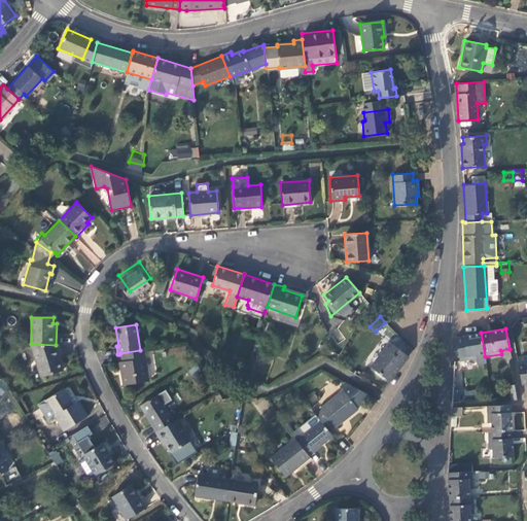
[(481,333),(455,337),(459,361),(476,358),(477,365),(486,362),(485,356),(481,333)]
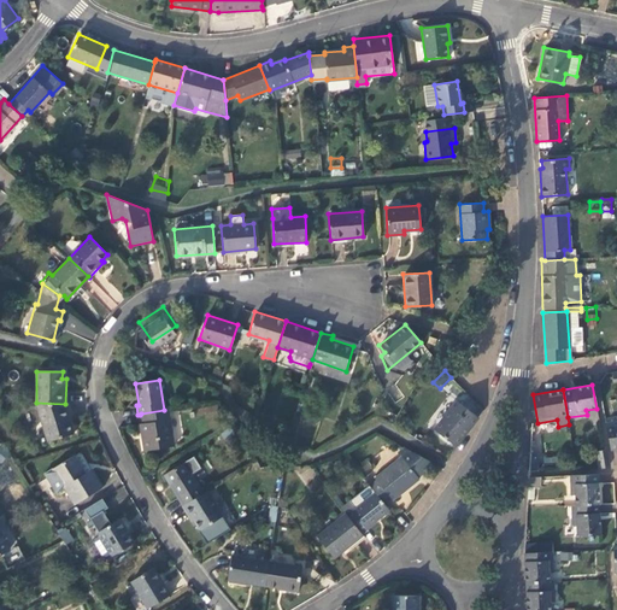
[(456,399),(433,428),(454,445),(477,416),(456,399)]
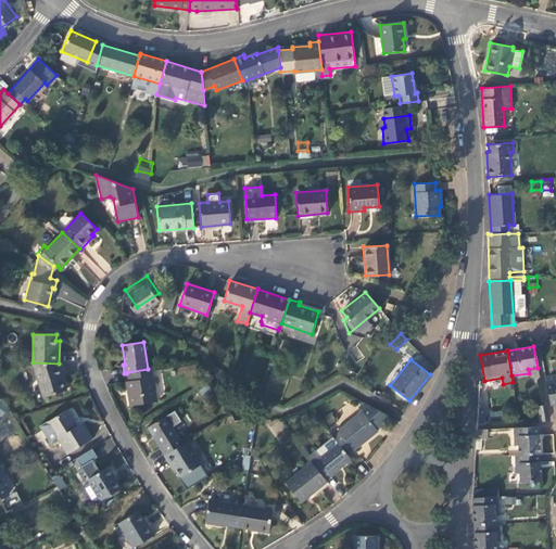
[(67,381),(61,364),(59,364),(33,362),(42,397),(66,391),(64,382),(67,381)]
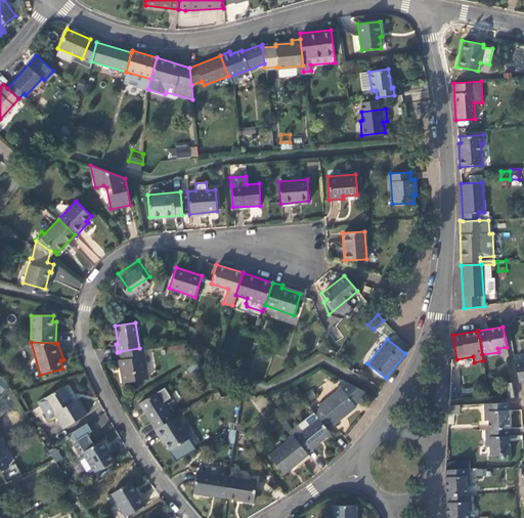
[(119,359),(123,383),(147,379),(142,348),(139,348),(120,351),(121,359),(119,359)]
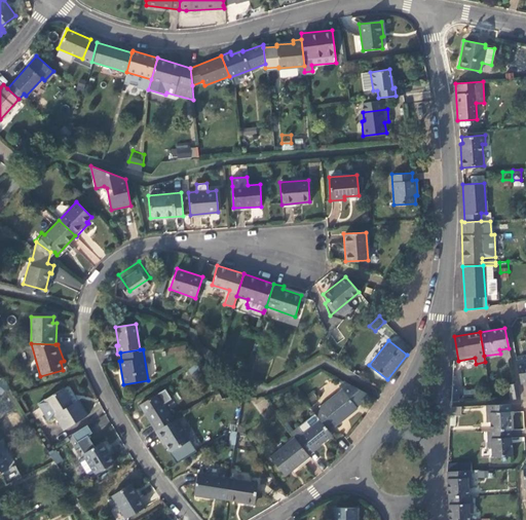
[(525,358),(515,360),(520,384),(525,382),(525,358)]
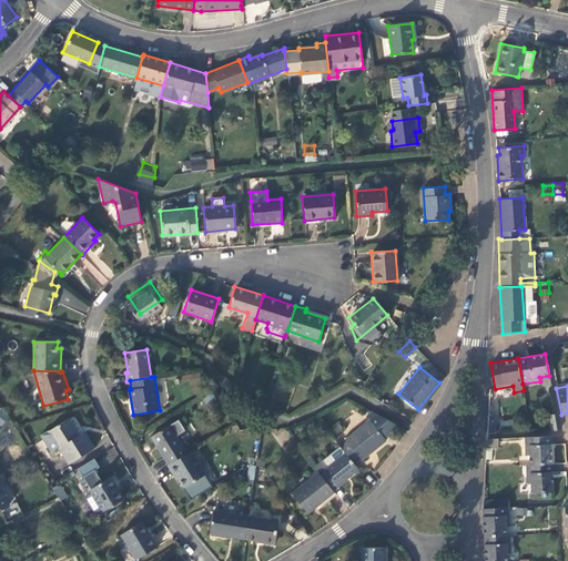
[(557,407),(548,408),(550,424),(559,422),(557,407)]
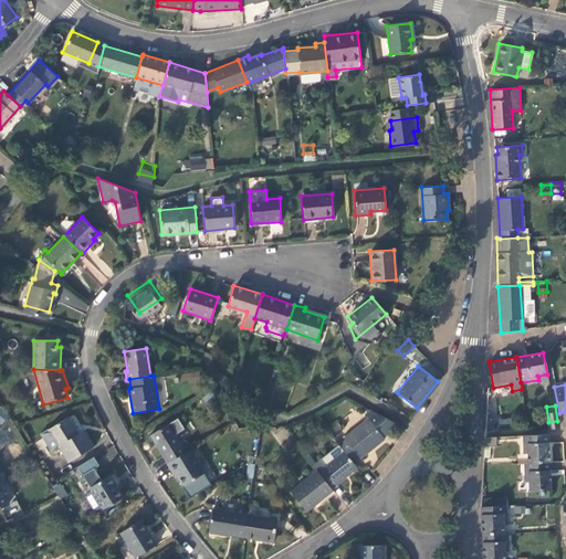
[(383,436),(395,425),(369,410),(364,414),(367,418),(343,438),(345,440),(338,445),(352,462),(358,456),(359,459),(384,438),(383,436)]
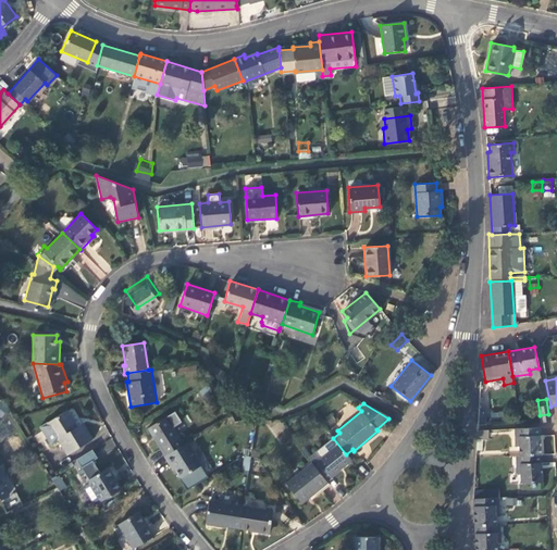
[(72,407),(70,408),(40,426),(51,444),(58,440),(66,455),(93,439),(74,410),(72,407)]
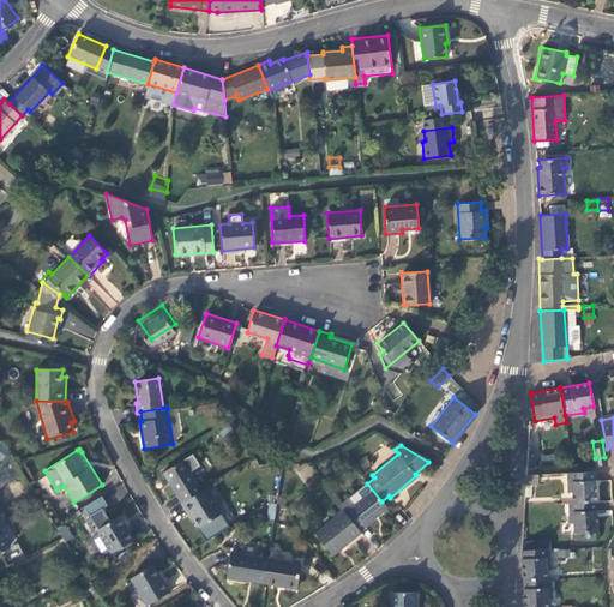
[(202,491),(182,460),(162,472),(181,503),(202,491)]
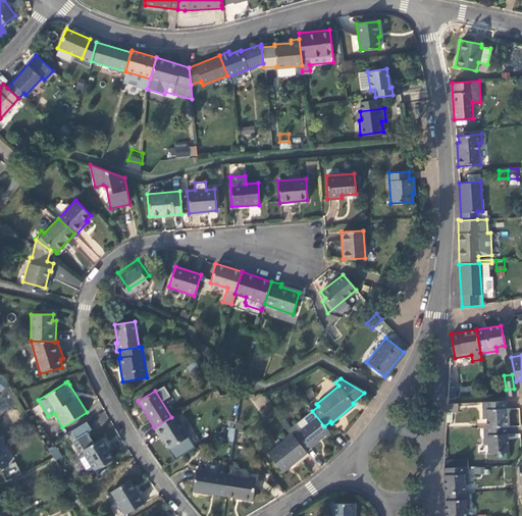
[(505,401),(481,403),(482,419),(485,419),(485,427),(507,426),(505,401)]
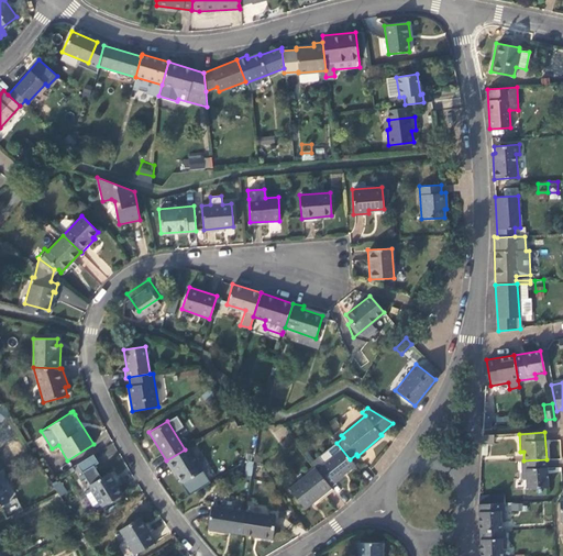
[(493,435),(482,435),(482,444),(493,444),(493,435)]
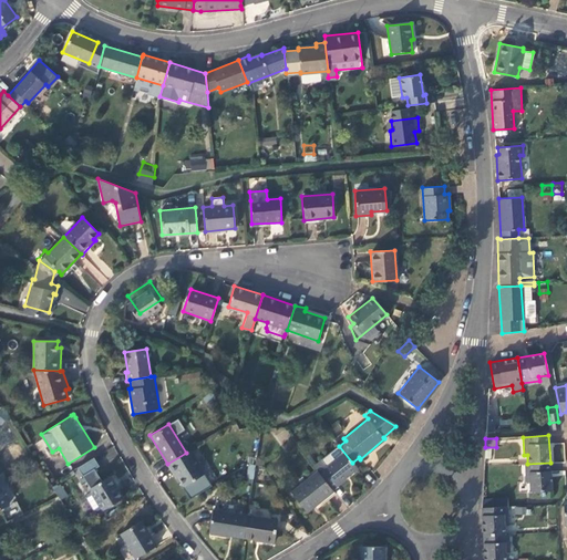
[(331,488),(357,468),(352,463),(339,446),(339,445),(312,465),(317,470),(331,488)]
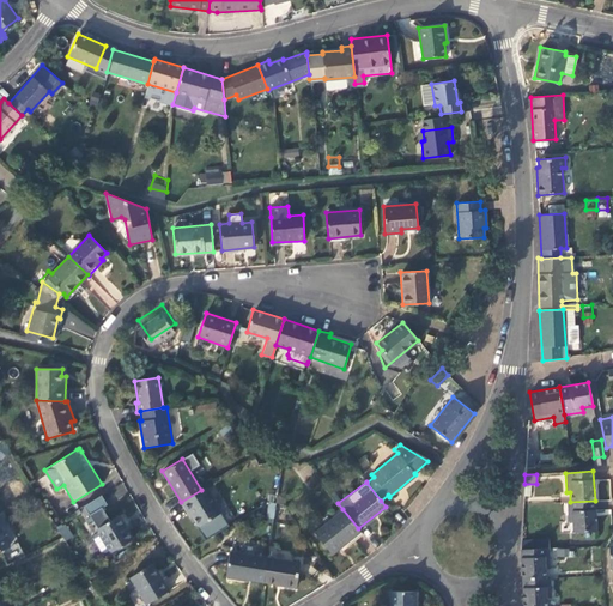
[(188,510),(198,527),(220,513),(205,488),(201,490),(181,502),(186,511),(188,510)]
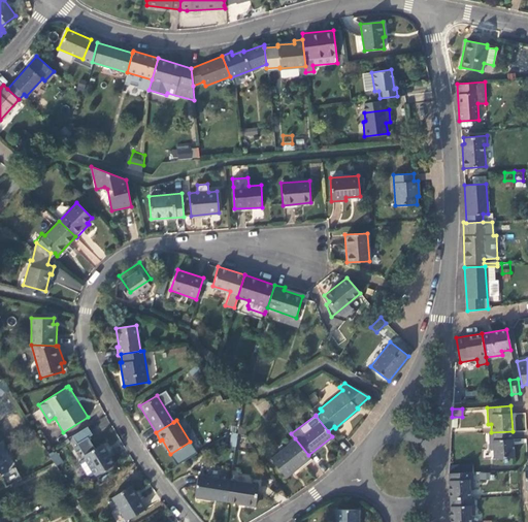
[(493,458),(514,457),(513,431),(491,432),(487,433),(488,450),(492,450),(493,458)]
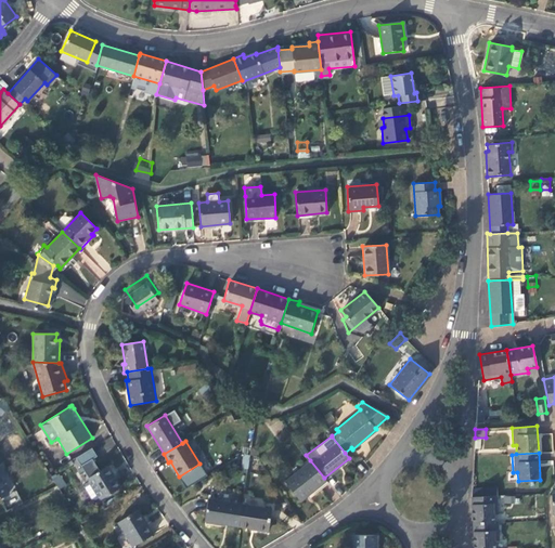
[(310,460),(285,481),(298,498),(306,493),(308,495),(326,480),(324,478),(310,460)]
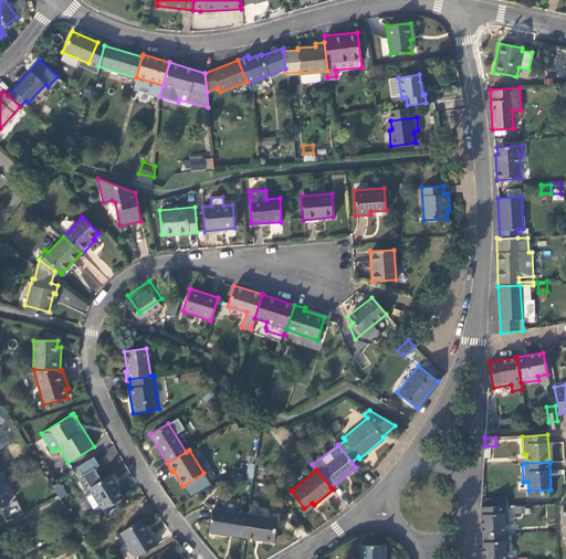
[(123,497),(109,475),(90,487),(91,489),(84,494),(94,509),(95,510),(96,509),(102,506),(103,509),(123,497)]
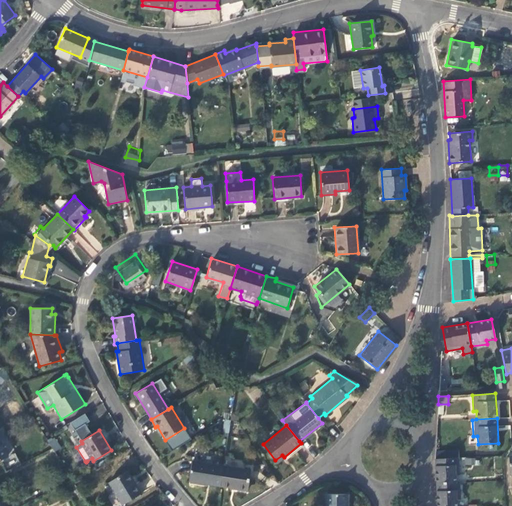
[(53,445),(60,443),(56,431),(48,433),(53,445)]
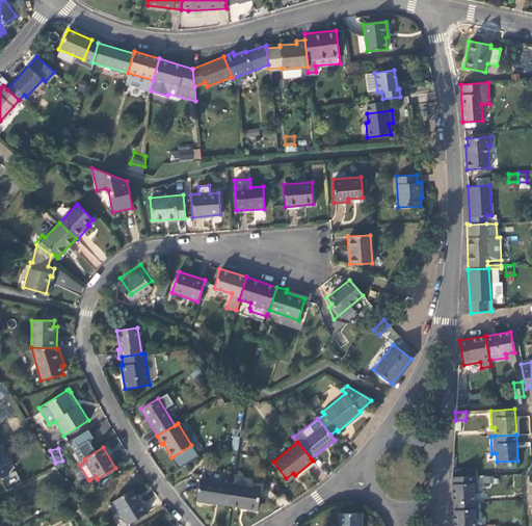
[(459,469),(460,476),(452,477),(453,503),(474,502),(473,493),(476,493),(476,469),(459,469)]
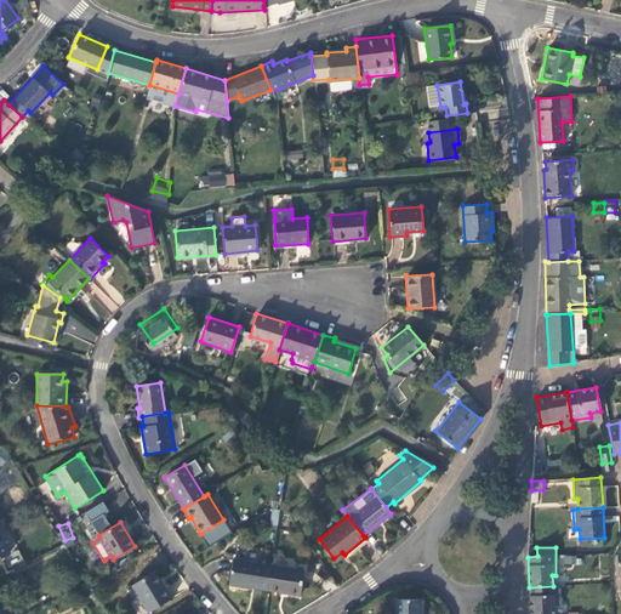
[(271,563),(233,557),(229,585),(267,590),(271,564),(271,563)]
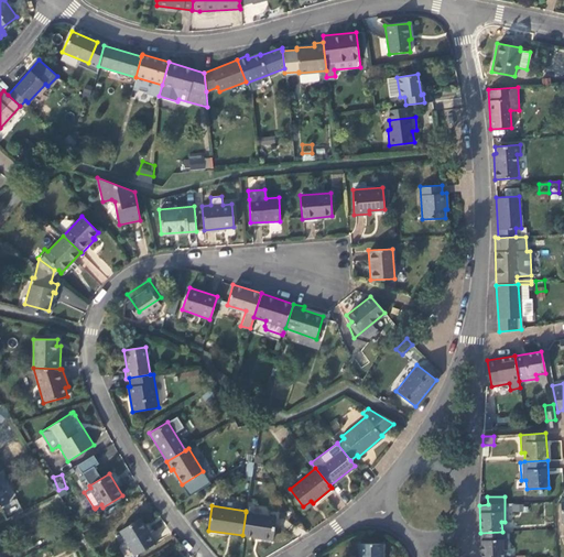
[(275,516),(246,512),(242,535),(258,537),(258,538),(272,541),(275,516)]
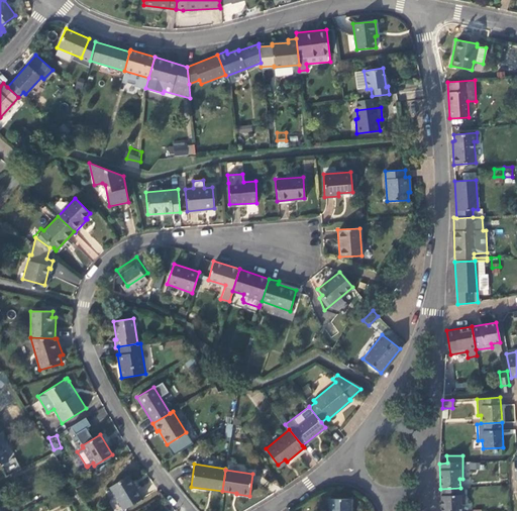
[(142,498),(128,476),(109,487),(123,510),(142,498)]
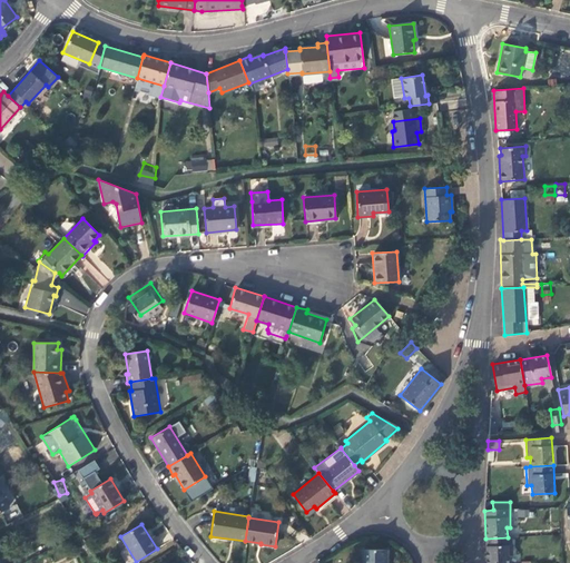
[(508,562),(509,556),(512,555),(511,537),(508,537),(485,539),(485,562),(508,562)]
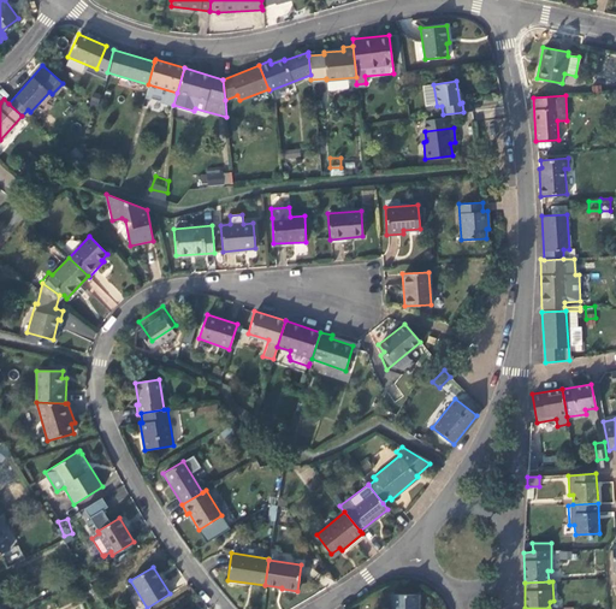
[(416,608),(418,595),(391,595),(391,608),(416,608)]
